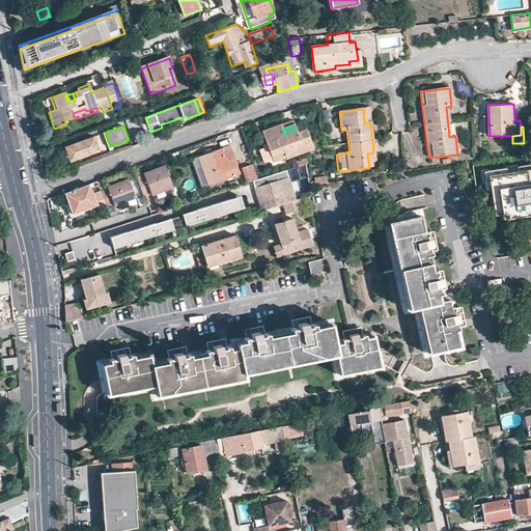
[(268,149),(274,166),(285,162),(286,163),(312,154),(306,136),(299,139),(295,130),(284,134),(282,131),(262,137),(268,149)]
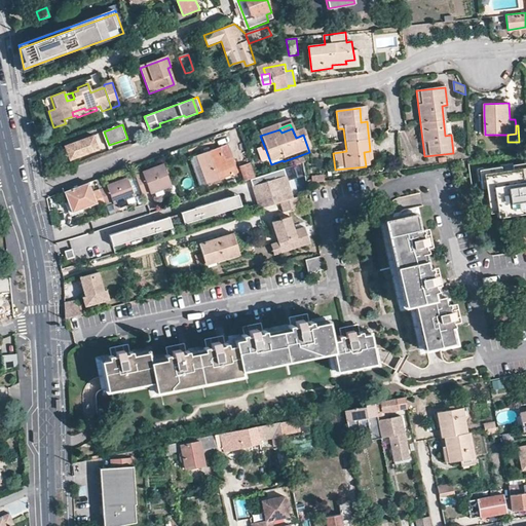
[(94,135),(65,145),(70,157),(82,152),(83,154),(100,149),(94,135)]
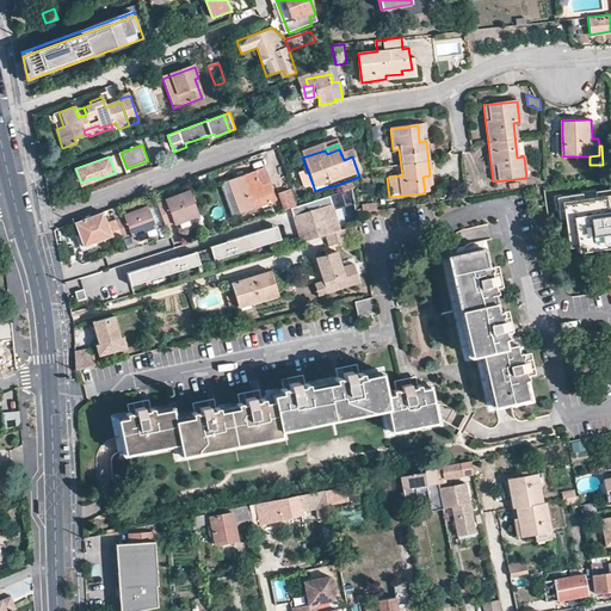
[(254,187),(264,185),(258,170),(248,172),(254,187)]
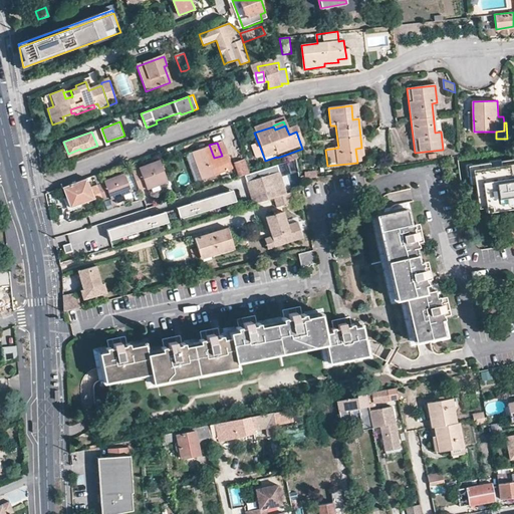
[(189,153),(198,181),(227,171),(222,156),(214,158),(209,145),(189,153)]
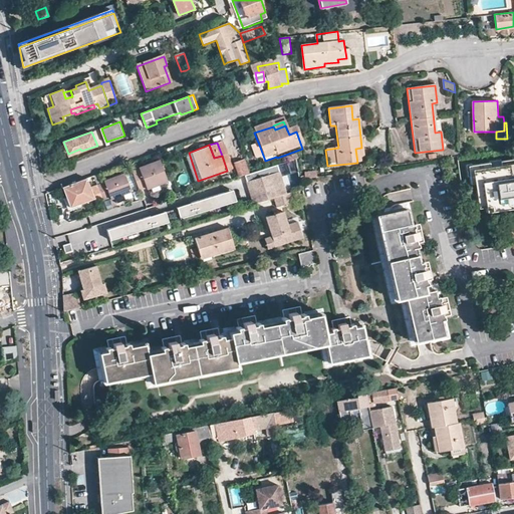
[(265,161),(259,145),(255,147),(256,150),(252,151),(256,164),(265,161)]
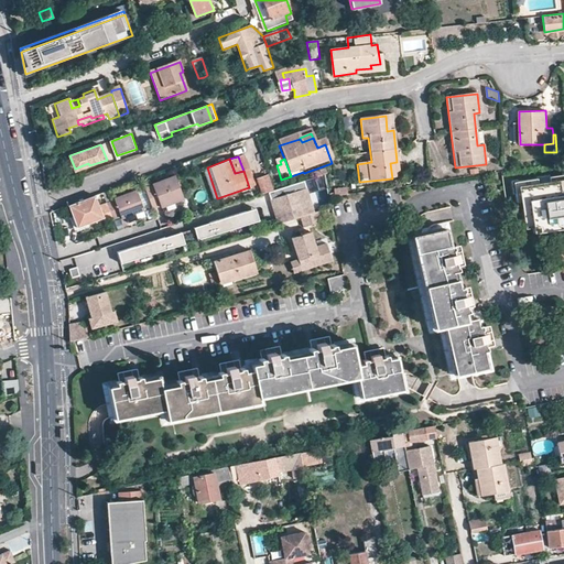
[(414,182),(423,172),(416,165),(408,176),(414,182)]
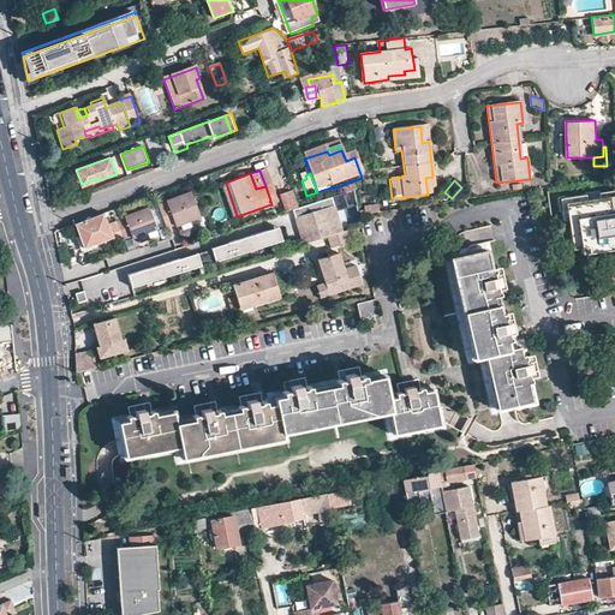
[(219,185),(231,219),(237,216),(226,183),(219,185)]
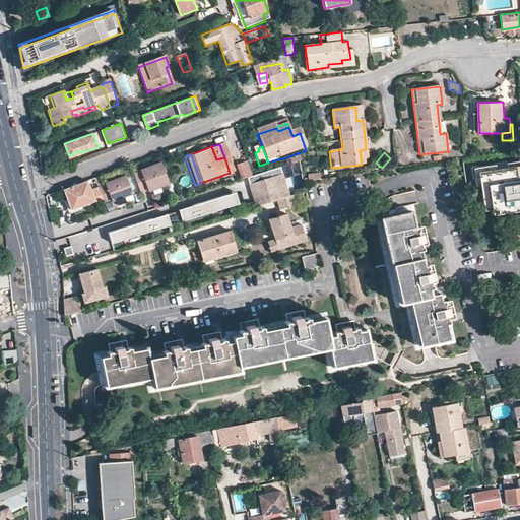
[(170,185),(161,163),(140,170),(141,172),(134,175),(141,193),(152,189),(154,195),(164,192),(161,187),(170,185)]
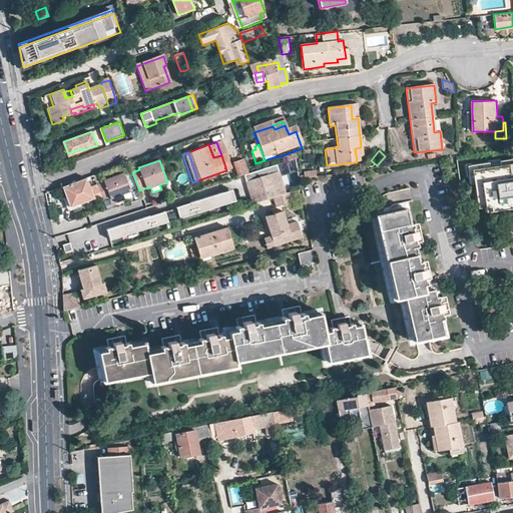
[(230,167),(235,181),(244,178),(245,178),(240,163),(230,167)]
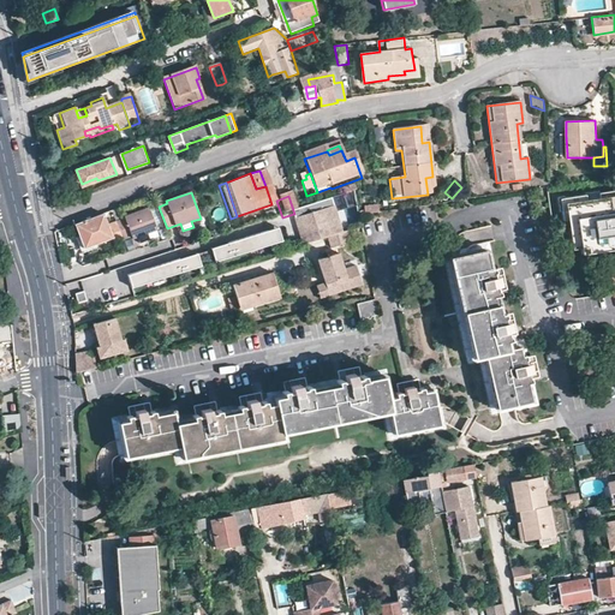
[(614,198),(565,208),(573,255),(583,254),(584,261),(614,256),(614,255),(614,198)]
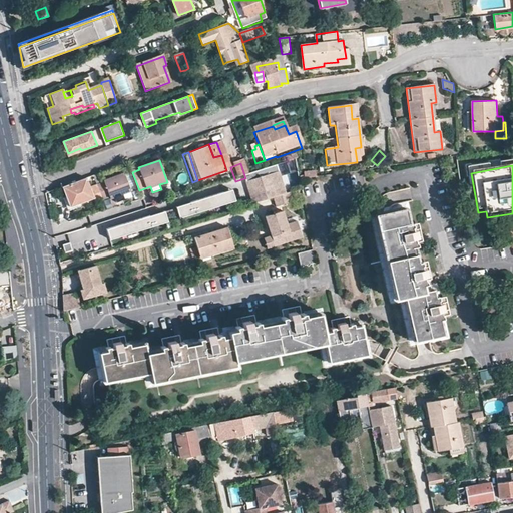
[(456,167),(458,183),(468,182),(465,166),(456,167)]
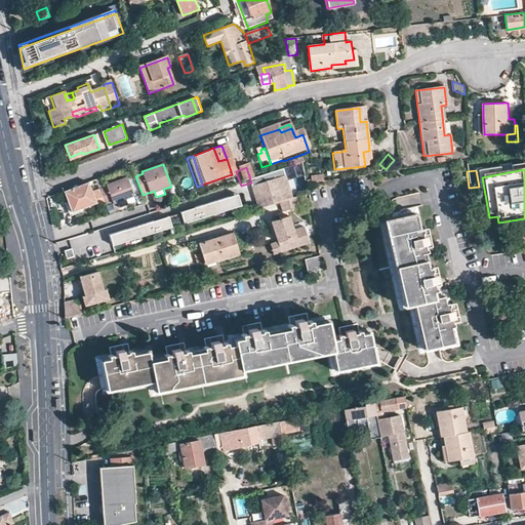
[(291,202),(282,172),(251,183),(250,183),(258,211),(278,206),(287,203),(291,202)]
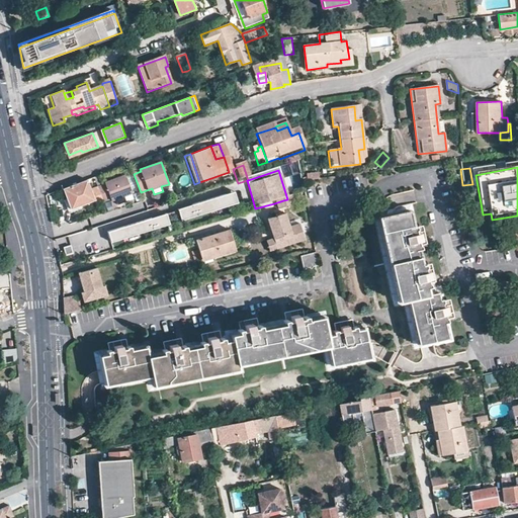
[(133,193),(125,174),(104,182),(105,184),(98,187),(103,202),(114,198),(116,204),(125,201),(123,196),(133,193)]
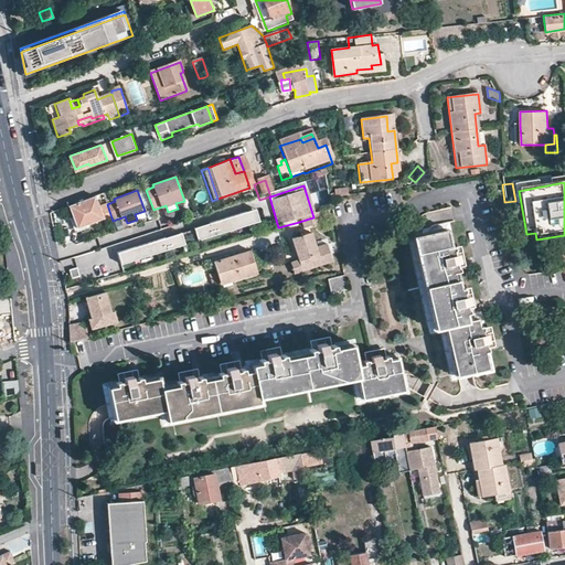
[(96,196),(70,205),(78,228),(104,219),(96,196)]
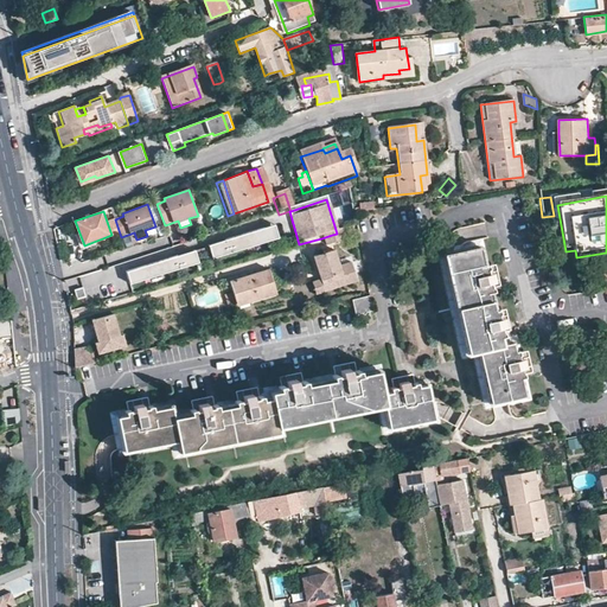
[(375,225),(374,217),(359,219),(360,227),(375,225)]
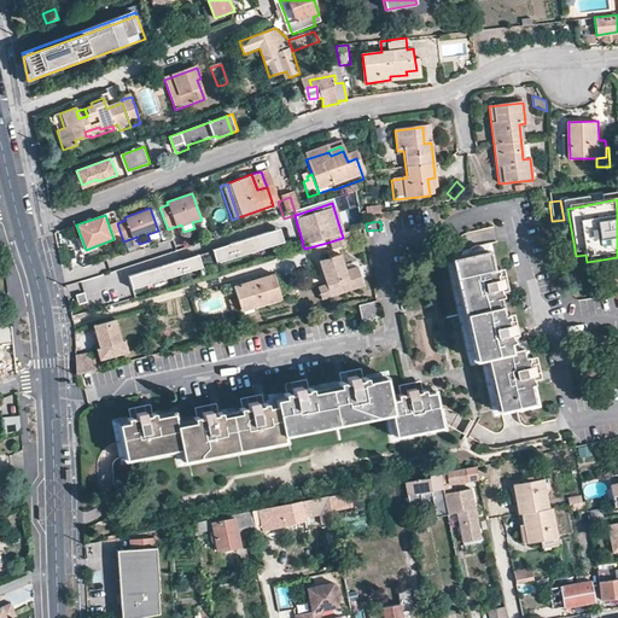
[(270,234),(274,248),(285,245),(280,231),(270,234)]
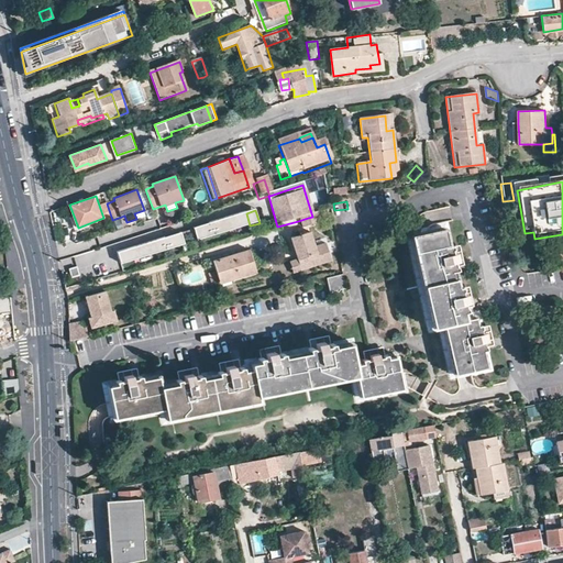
[(205,230),(195,232),(194,233),(195,238),(197,238),(197,240),(250,225),(246,213),(209,223),(206,231),(205,230)]
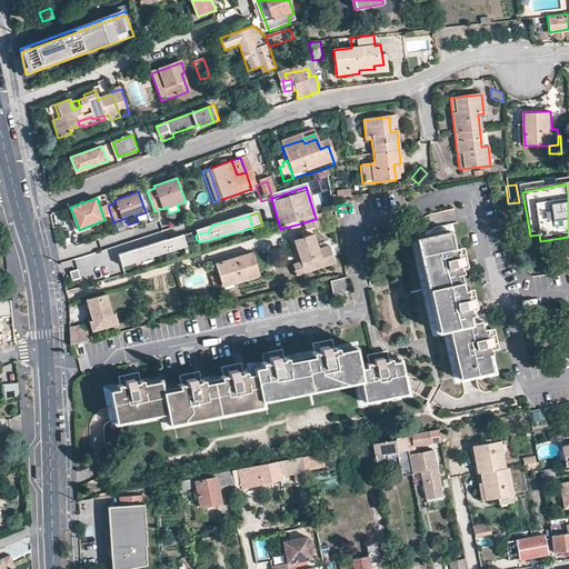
[(321,229),(318,218),(316,219),(311,220),(301,223),(303,233),(321,229)]
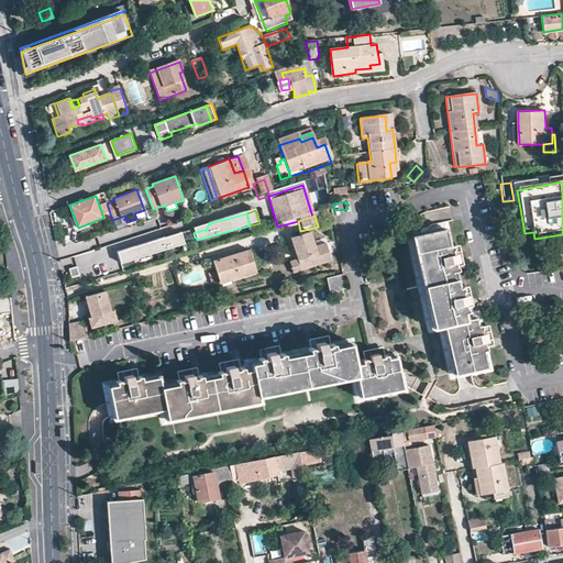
[(206,231),(209,223),(194,228),(195,232),(205,230),(206,231)]
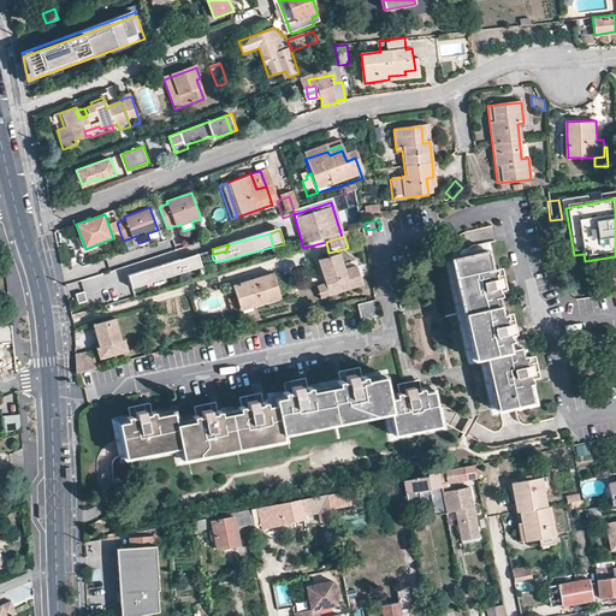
[(499,409),(532,401),(528,384),(533,383),(532,374),(534,373),(532,363),(529,365),(527,355),(522,356),(520,348),(508,350),(507,342),(510,341),(509,331),(511,331),(510,320),(507,321),(504,313),(499,314),(495,296),(499,295),(497,285),(501,285),(498,277),(496,277),(493,268),(487,270),(484,252),(451,260),(467,324),(475,359),(486,356),(499,409)]
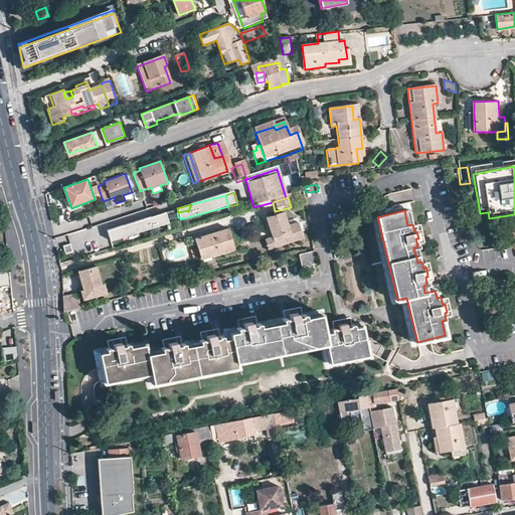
[(303,241),(298,226),(288,229),(284,215),(266,220),(272,240),(275,250),(303,241)]
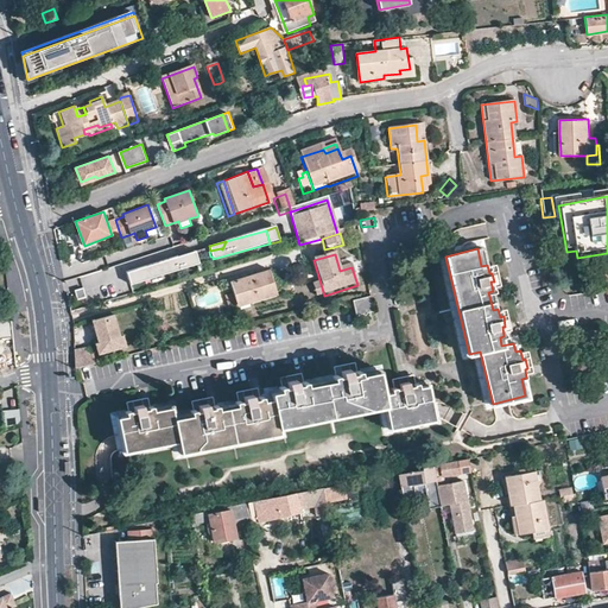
[(187,260),(178,257),(126,271),(130,284),(200,264),(197,255),(188,258),(187,260)]
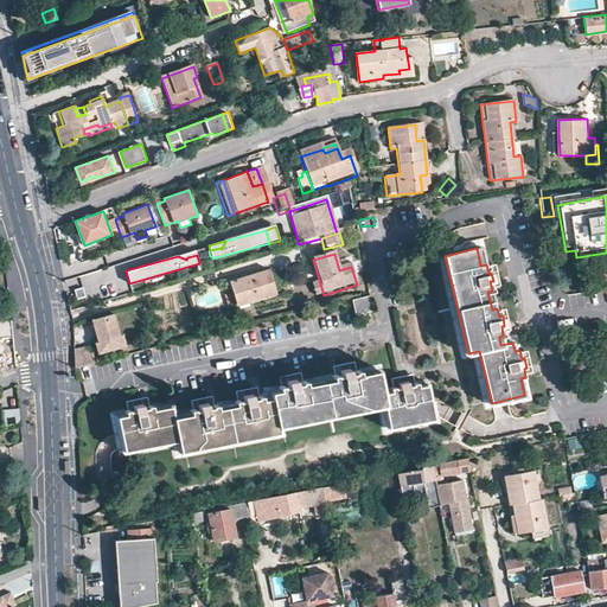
[(229,282),(235,307),(275,298),(269,273),(229,282)]
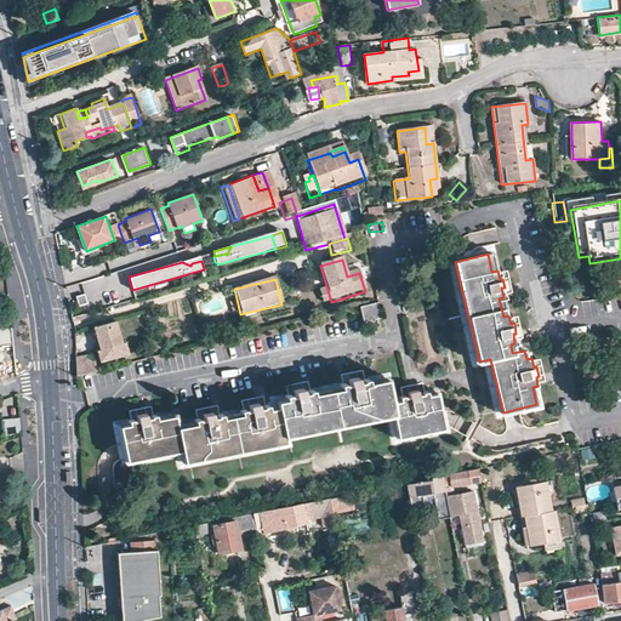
[(331,302),(328,290),(320,292),(323,303),(331,302)]
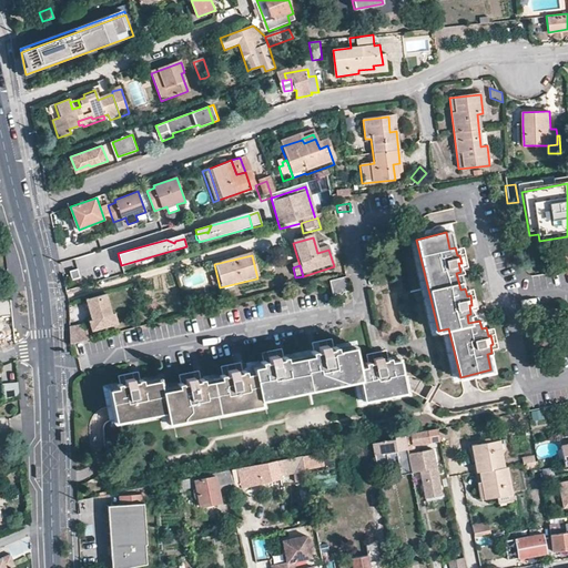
[(331,285),(334,300),(350,295),(346,282),(331,285)]
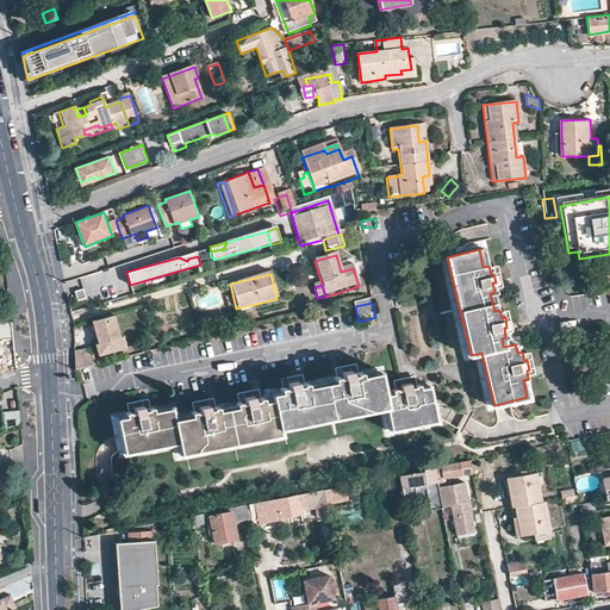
[(113,316),(92,322),(98,344),(101,355),(123,349),(113,316)]
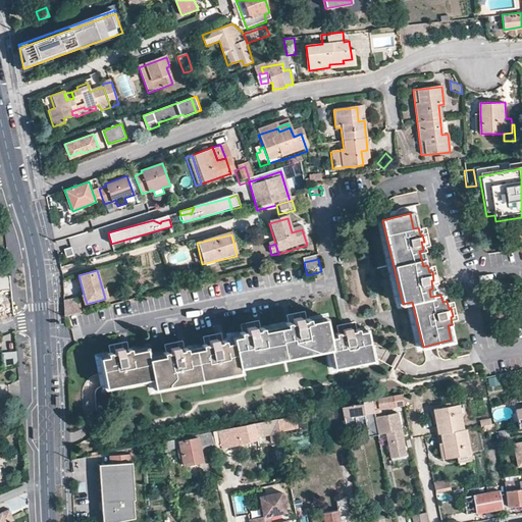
[(0,291),(10,290),(8,275),(0,276),(0,291)]
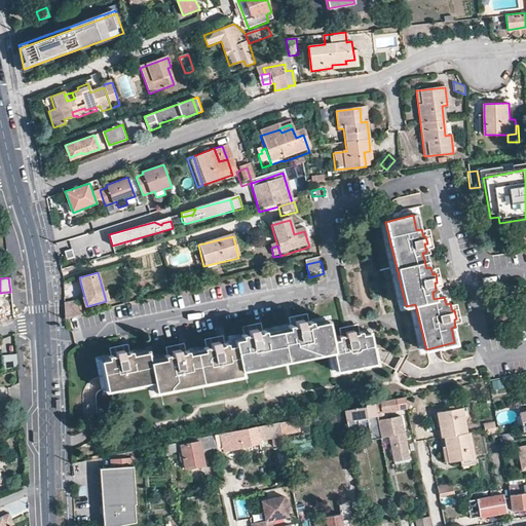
[(64,304),(65,307),(72,307),(72,318),(81,315),(78,300),(64,304)]
